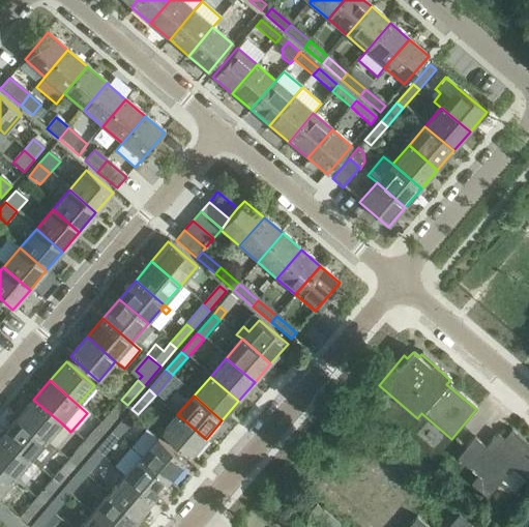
[(33,400),(17,418),(46,443),(62,423),(33,400)]
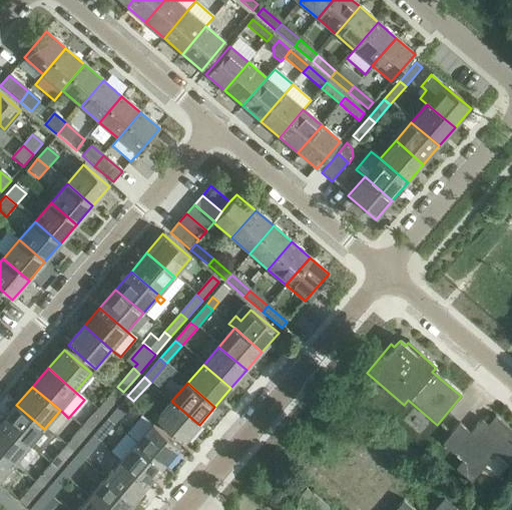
[(119,397),(113,392),(97,411),(103,416),(119,397)]
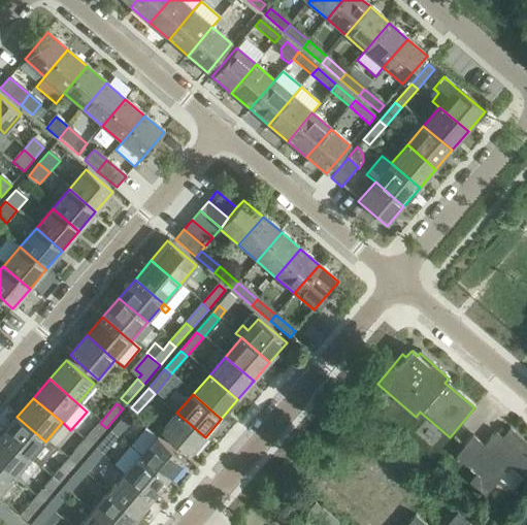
[(110,432),(117,437),(134,418),(128,413),(110,432)]
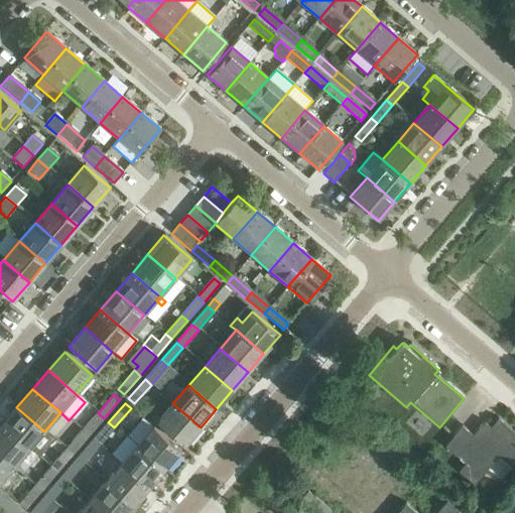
[(201,427),(172,403),(156,422),(184,446),(201,427)]
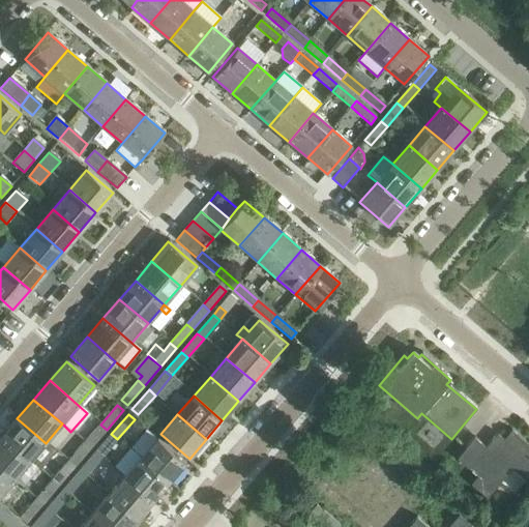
[(1,437),(29,462),(46,443),(17,418),(1,437)]
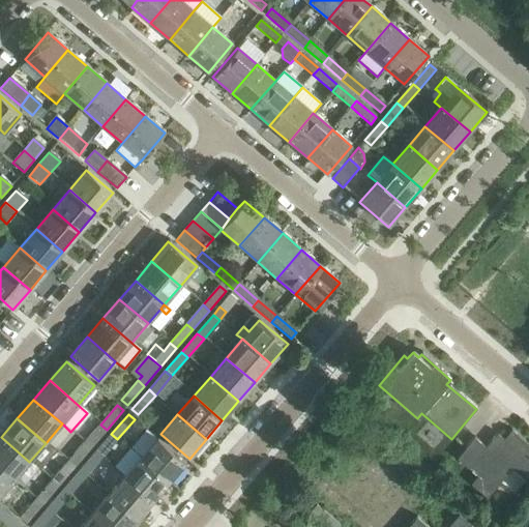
[(107,430),(100,425),(84,443),(90,448),(107,430)]
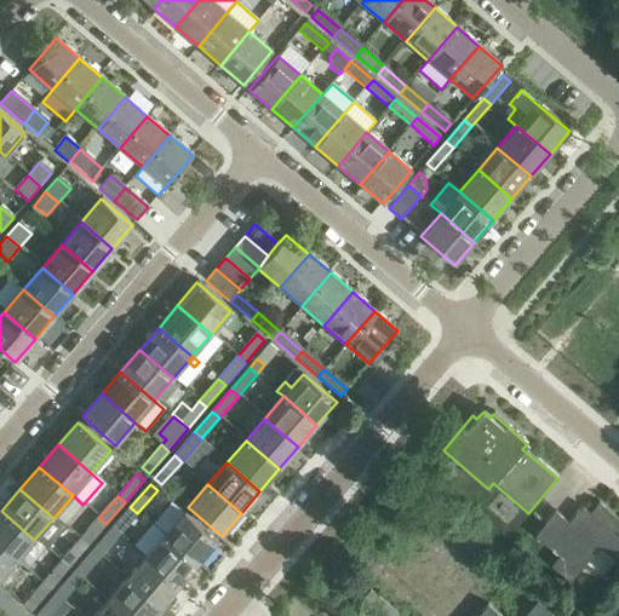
[(555,513),(544,527),(534,539),(559,558),(550,568),(569,583),(599,550),(617,565),(618,562),(618,522),(599,505),(589,514),(582,508),(568,524),(555,513)]
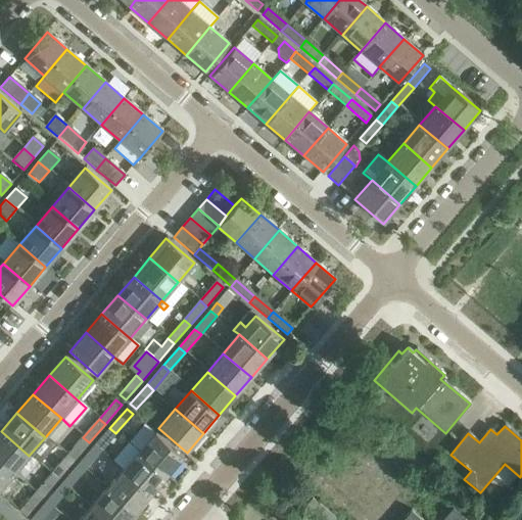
[(100,452),(115,433),(109,428),(94,446),(100,452)]
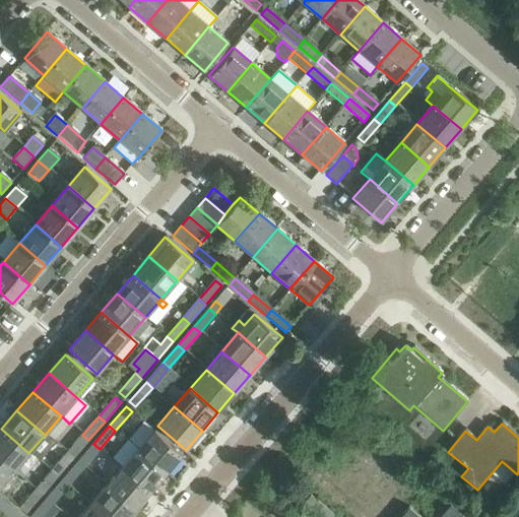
[(1,429),(0,430),(0,460),(13,471),(28,453),(1,429)]
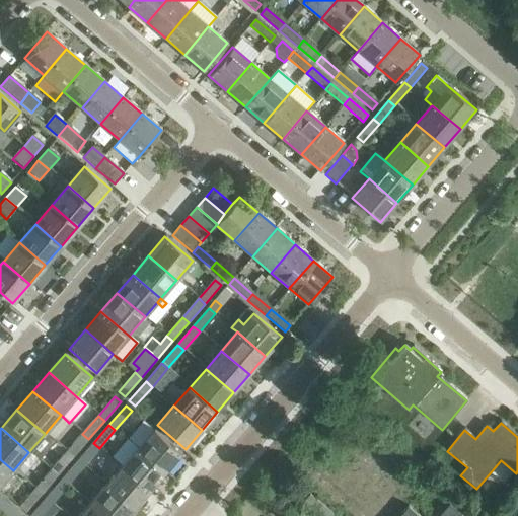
[(153,429),(137,448),(165,472),(181,453),(153,429)]
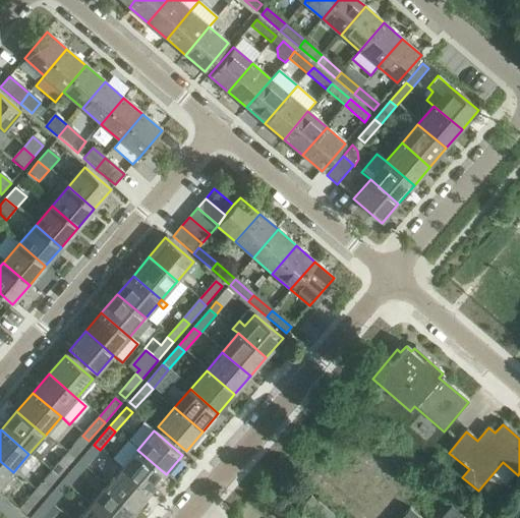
[(89,441),(82,436),(67,454),(73,459),(89,441)]
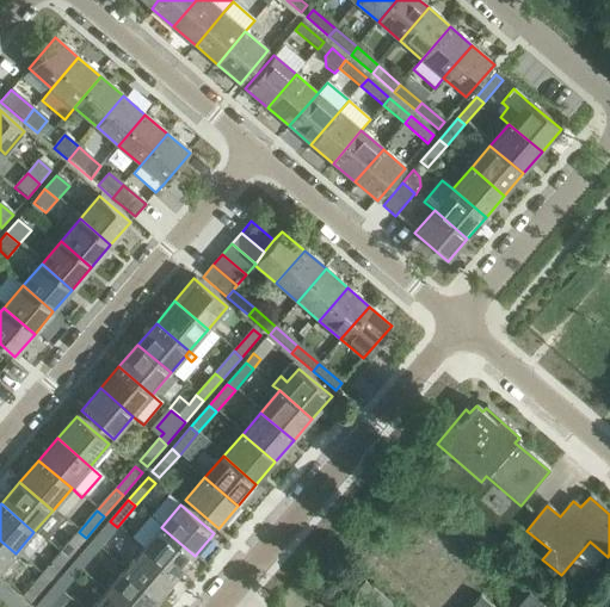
[(98,549),(117,527),(110,521),(91,543),(98,549)]
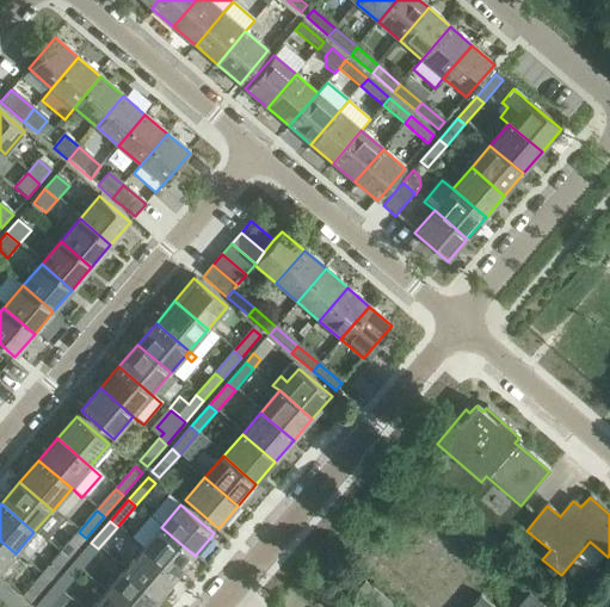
[(176,577),(195,556),(161,527),(143,550),(176,577)]
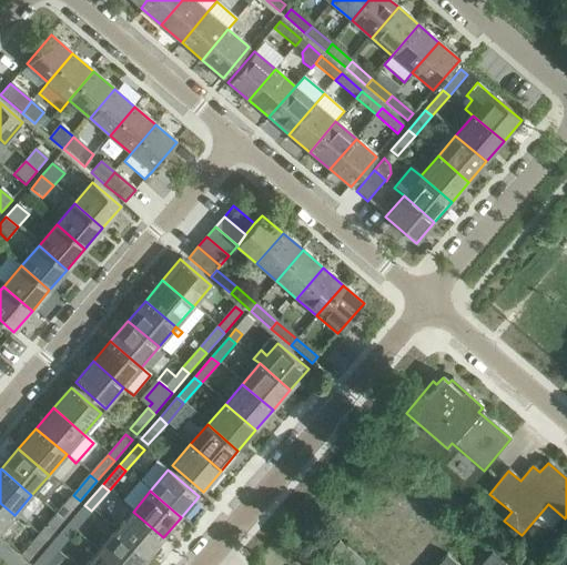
[(80,501),(73,495),(56,515),(62,522),(80,501)]
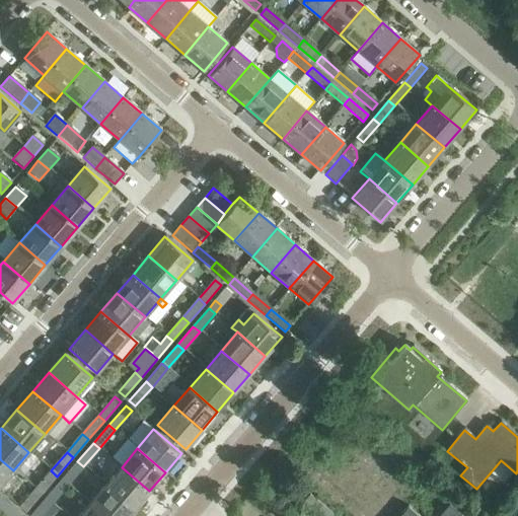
[(0,486),(13,470),(0,459),(0,486)]
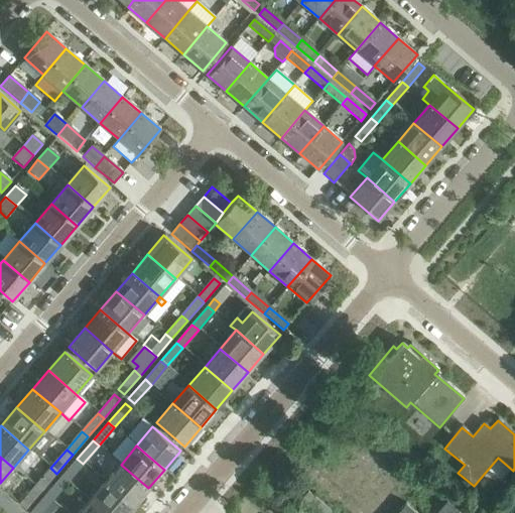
[(61,477),(68,483),(83,464),(77,459),(61,477)]
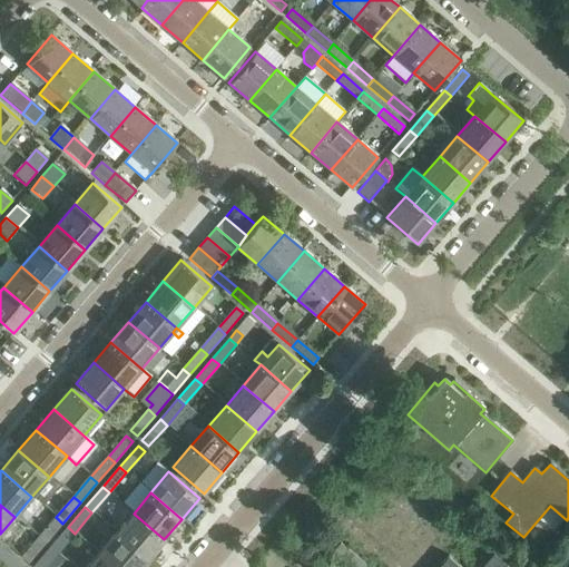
[(134,514),(116,534),(147,559),(164,539),(134,514)]
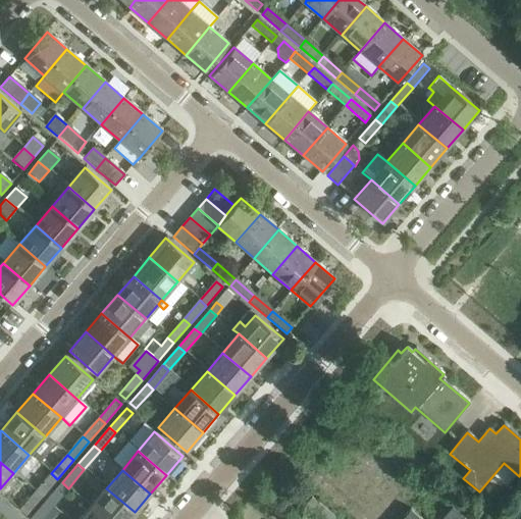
[(57,479),(51,473),(35,492),(41,498),(57,479)]
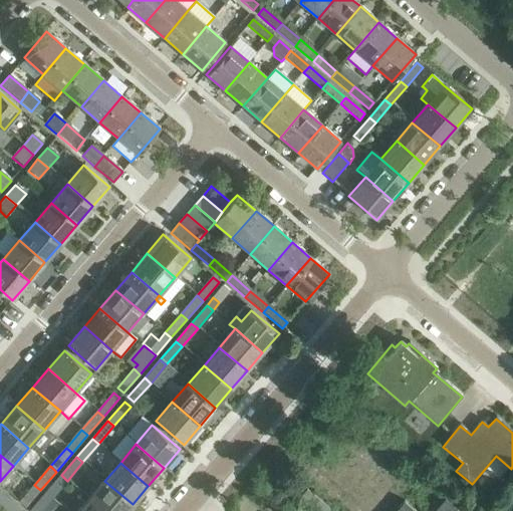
[(61,475),(45,494),(51,499),(67,481),(61,475)]
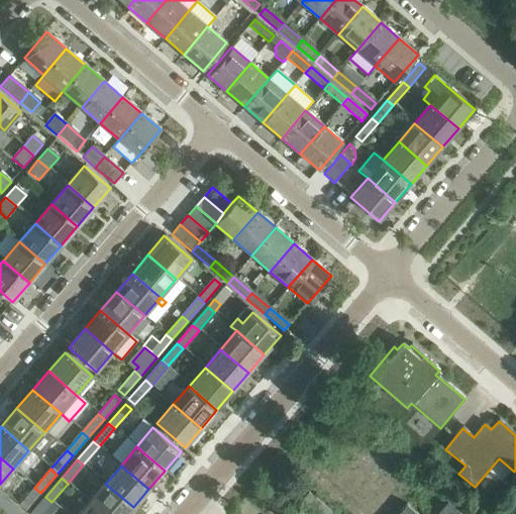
[(127,513),(133,507),(105,484),(89,502),(102,513),(127,513)]
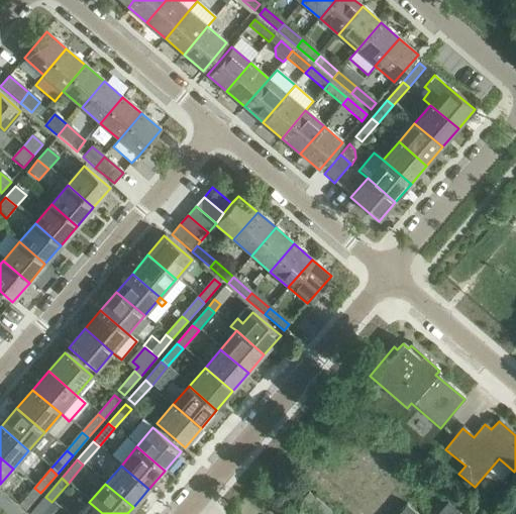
[(40,493),(34,488),(18,506),(24,512),(40,493)]
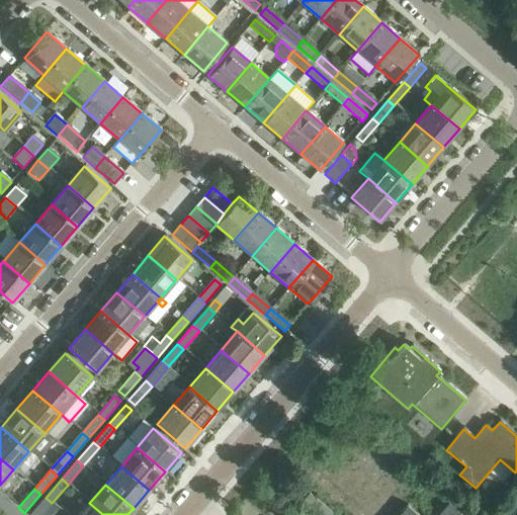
[(309,495),(300,504),(313,514),(330,514),(309,495)]
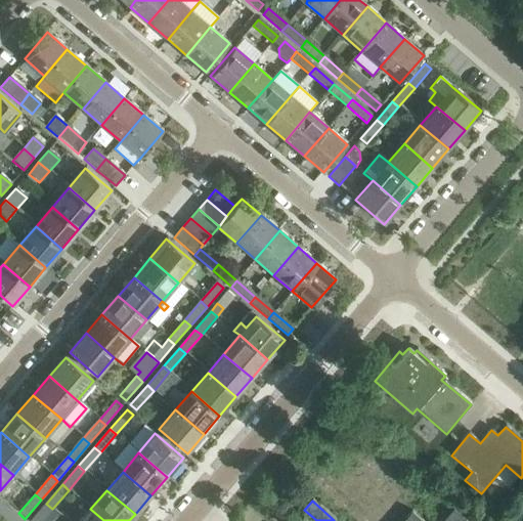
[(42,520),(52,509),(46,504),(33,520),(42,520)]
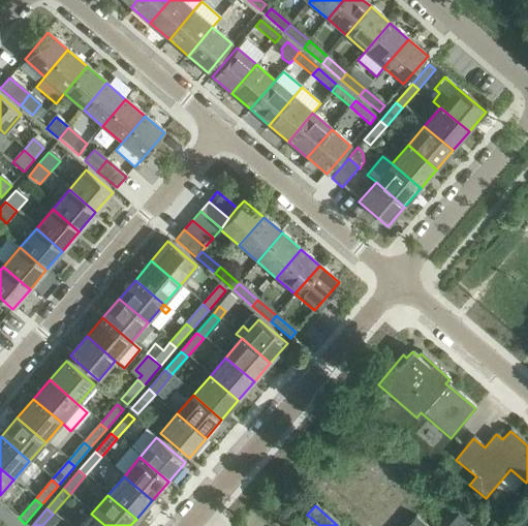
[(104,525),(91,514),(81,525),(104,525)]
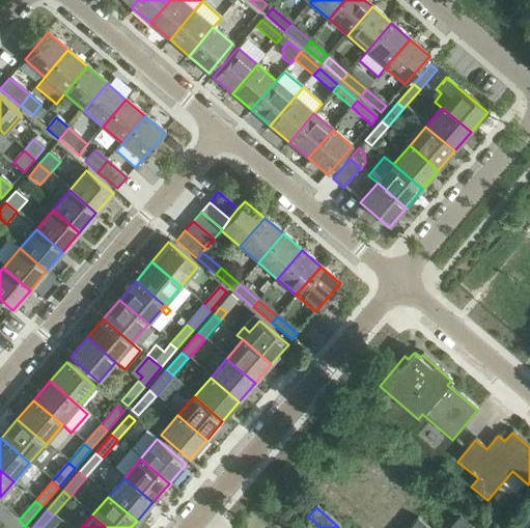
[(472,527),(459,517),(449,527),(426,527),(417,520),(410,527),(472,527)]
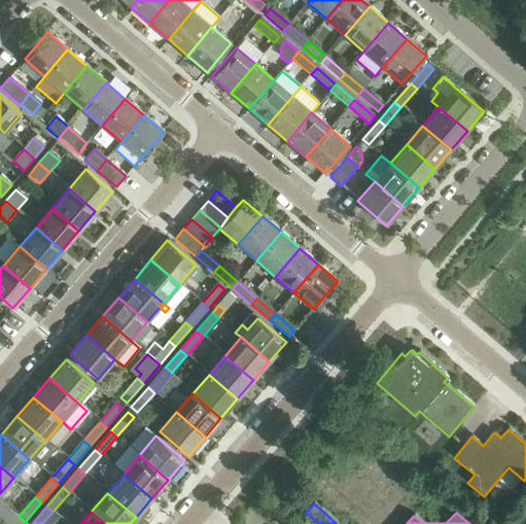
[(18,523),(6,514),(1,520),(5,523),(18,523)]
